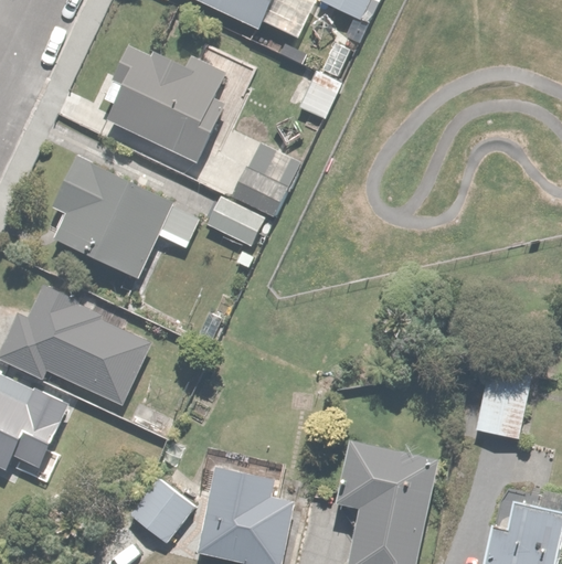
[(198,0),(256,29),(260,22),(297,40),(316,0),(198,0)]
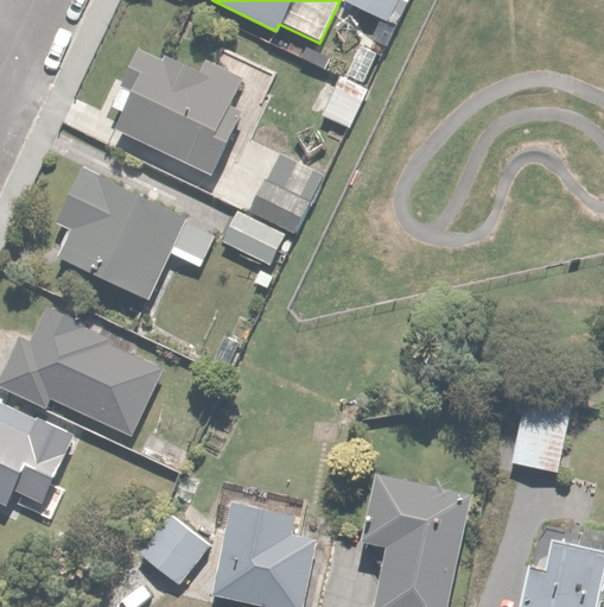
[(394,0),(353,0),(387,17),(394,0)]
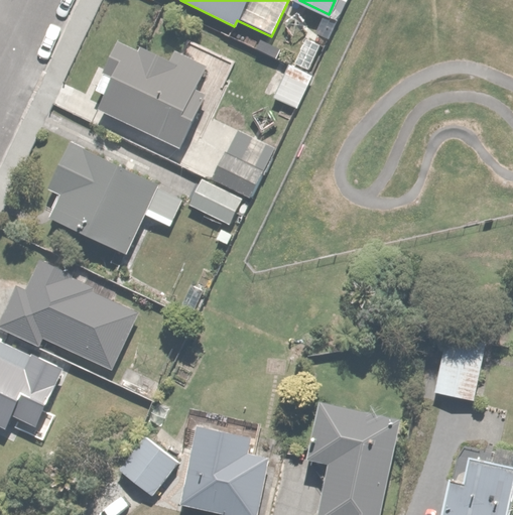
[(231,70),(181,44),(177,52),(150,38),(142,52),(120,41),(95,89),(106,95),(99,108),(186,154),(231,70)]
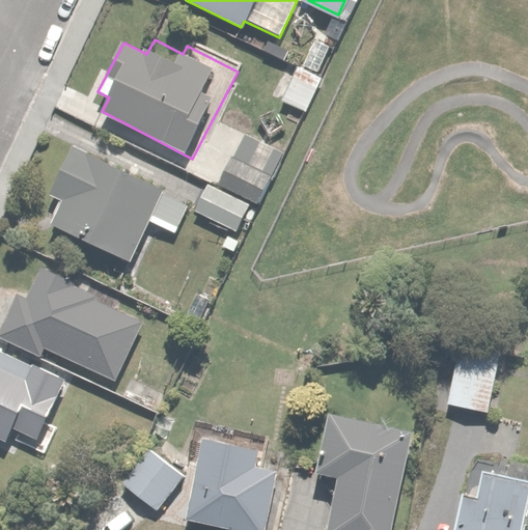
[(320,81),(296,67),(278,101),(303,113),(320,81)]
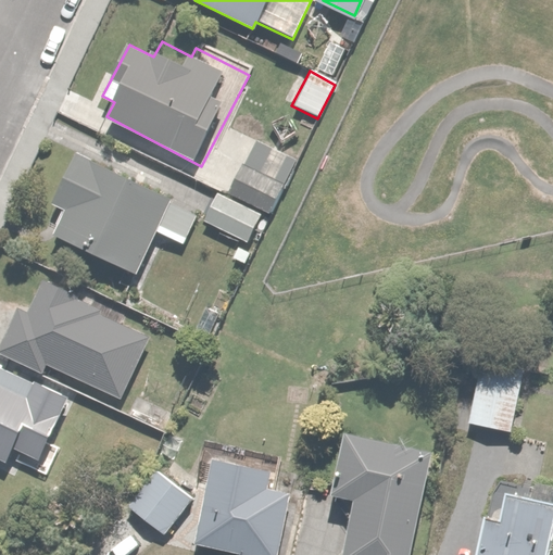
[(291,159),(253,141),(229,193),(267,211),(291,159)]
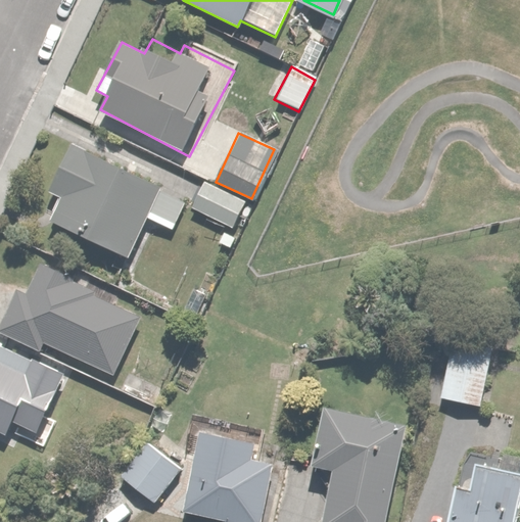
[(160,185),(72,145),(50,193),(63,198),(52,223),(128,257),(160,185)]
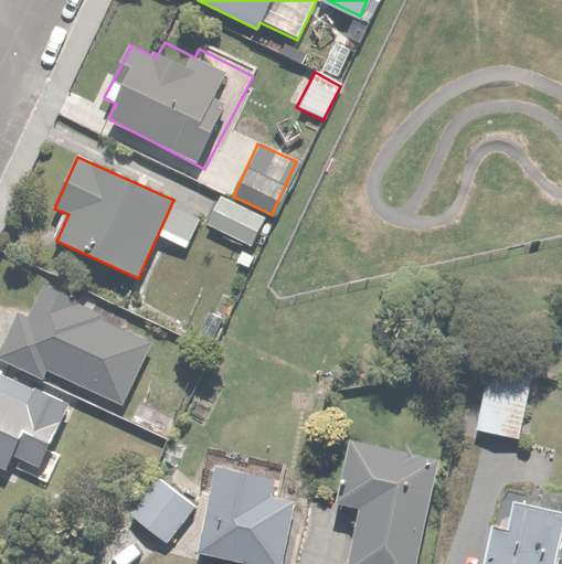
[(252,210),(219,194),(204,225),(237,241),(252,210)]
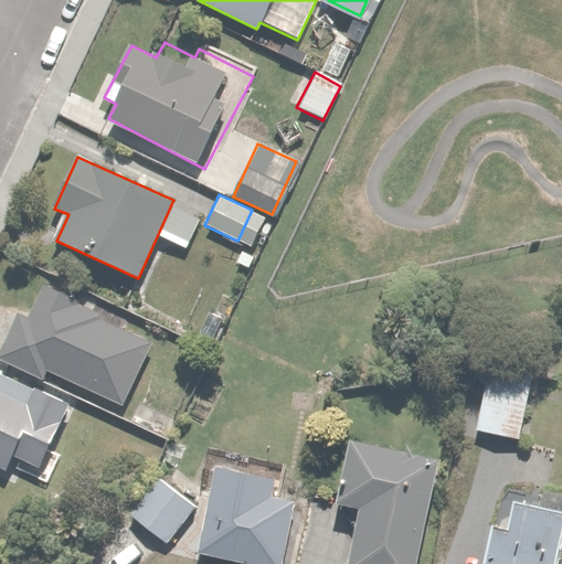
[(32,318),(18,311),(0,352),(0,361),(44,381),(48,374),(123,406),(150,341),(124,329),(128,320),(46,286),(32,318)]
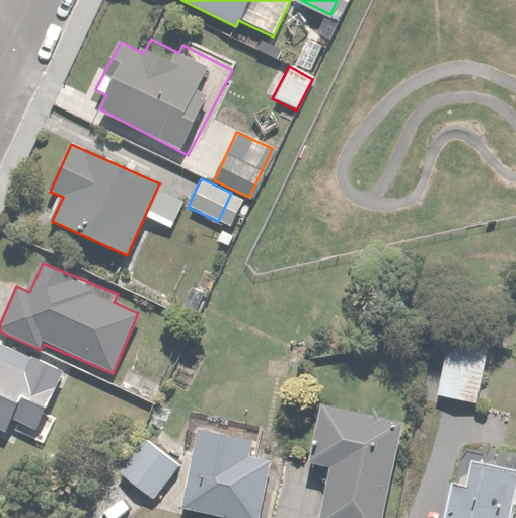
[(450,335),(436,393),(476,402),(490,345),(450,335)]
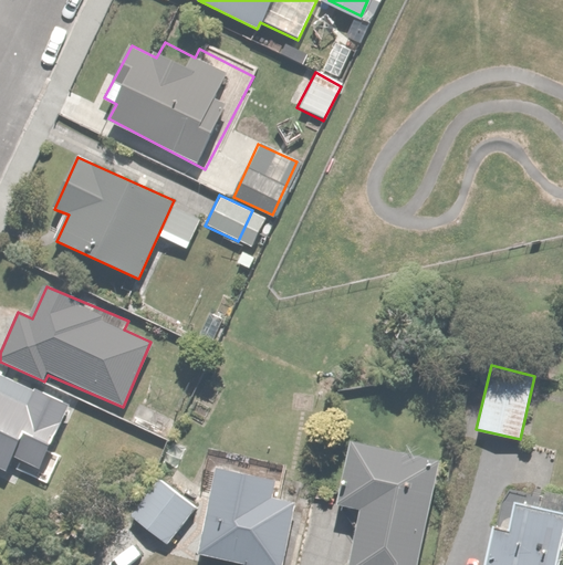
[(0,466),(10,471),(17,457),(43,469),(72,405),(0,373),(0,466)]
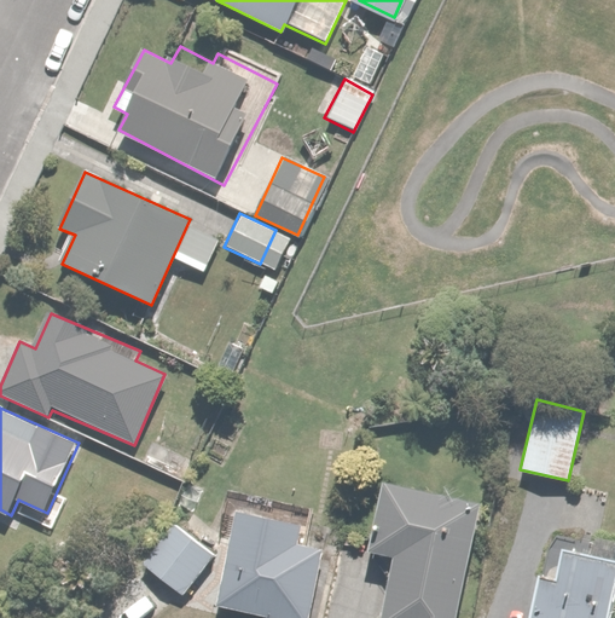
[(458,617),(482,503),(384,483),(371,552),(393,556),(379,617),(458,617)]
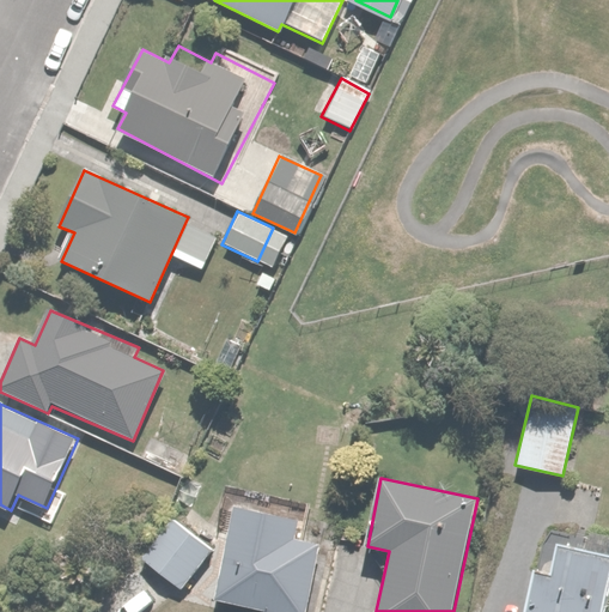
[(232,515),(214,600),(267,611),(305,611),(321,545),(300,540),(305,519),(247,507),(249,496),(221,490),(217,513),(232,515)]
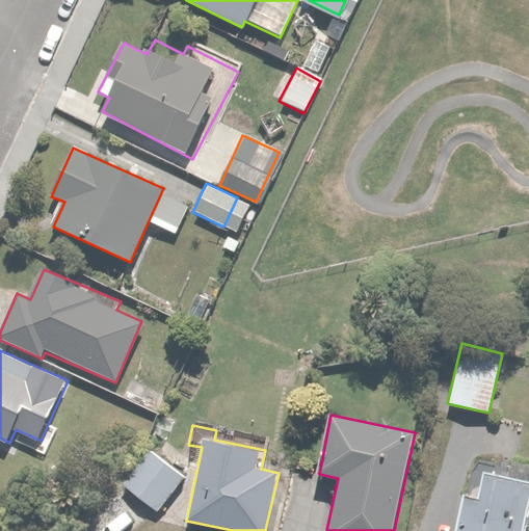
[(155,450),(123,483),(153,512),(185,480),(155,450)]
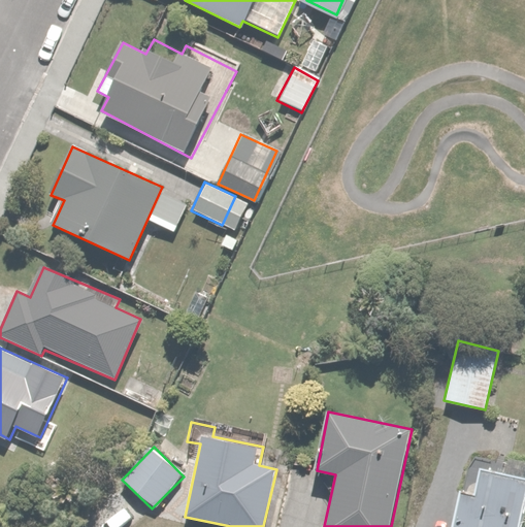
[(522,526),(524,517),(524,461),(507,458),(504,470),(479,464),(471,493),(460,490),(451,526),(522,526)]
